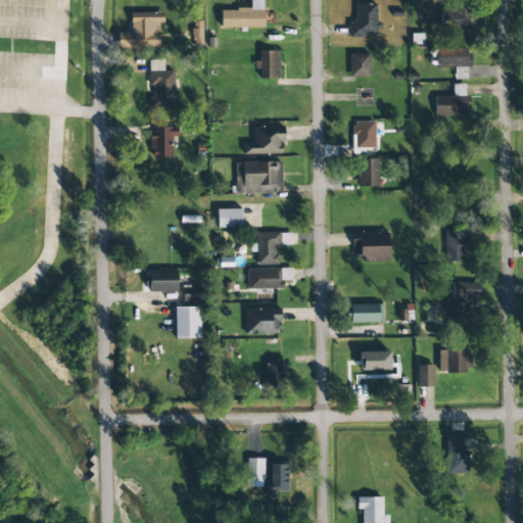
[(220,10),(221,29),(264,28),(263,0),(252,0),(249,0),(249,9),(220,10)]
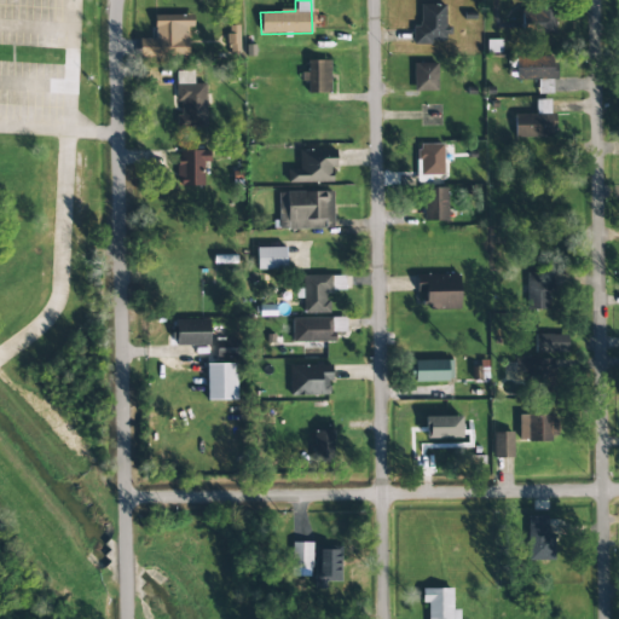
[(447,5),(420,5),(420,27),(412,27),(412,44),(446,44),(447,5)]
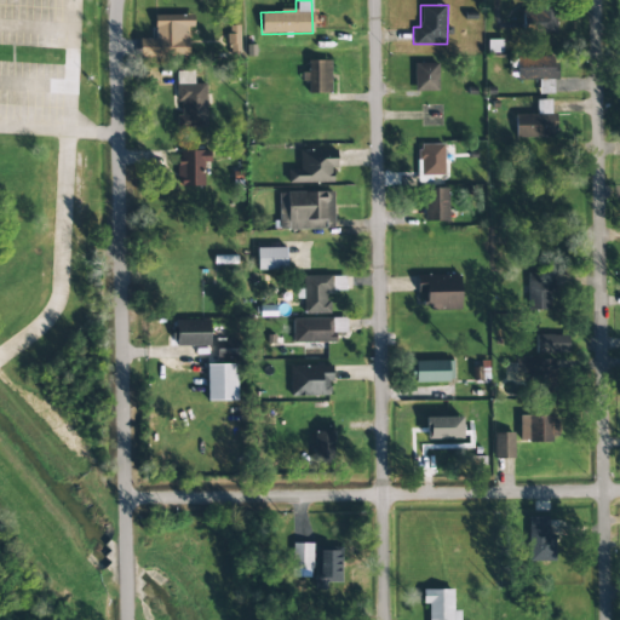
[(522,11),(523,34),(555,33),(555,10),(522,11)]
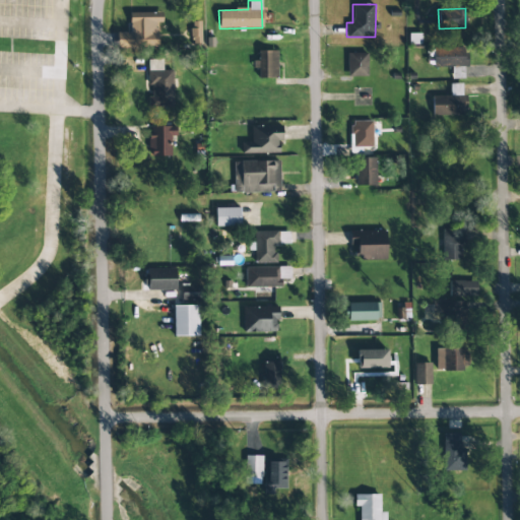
[(157,22),(161,22),(161,13),(129,14),(130,33),(118,34),(118,48),(157,48),(157,22)]
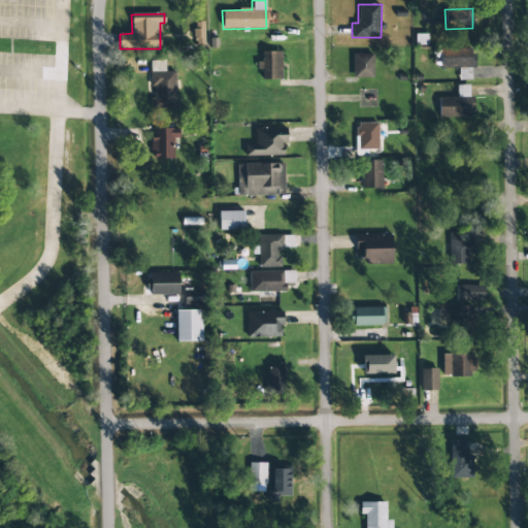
[(439,69),(459,68),(459,80),(469,79),(468,68),(473,68),(473,48),(439,50),(439,69)]
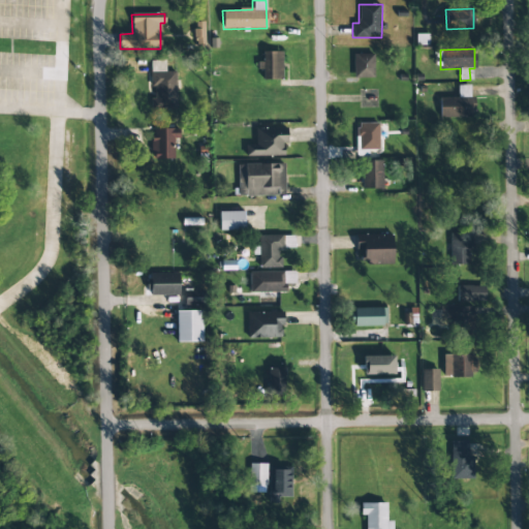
[(282,80),(281,52),(262,52),(262,62),(257,62),(257,70),(262,70),(262,81),(282,80)]
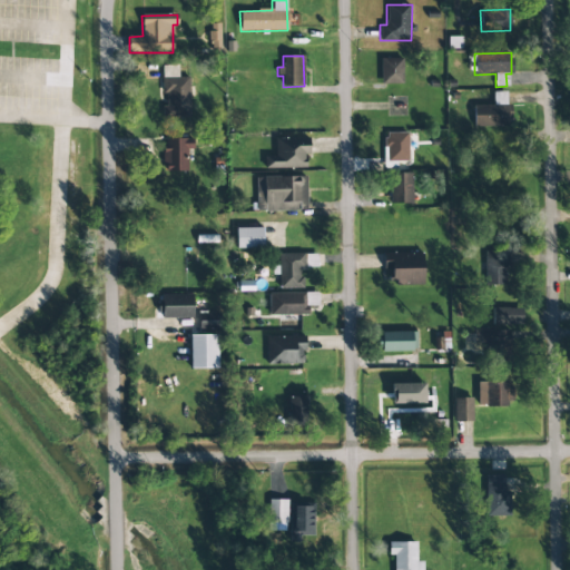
[(381,85),(403,84),(402,58),(380,59),(381,85)]
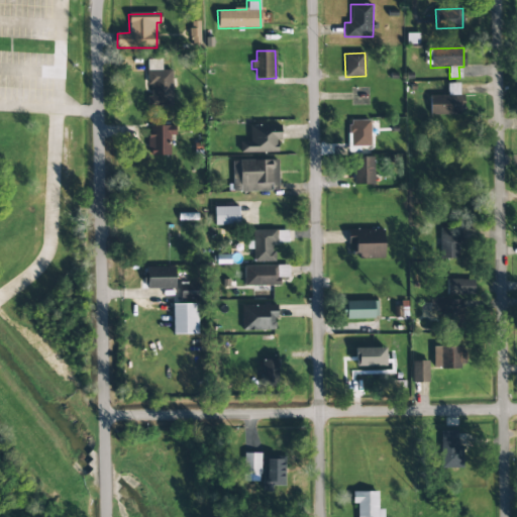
[(161,60),(146,60),(147,85),(149,85),(149,107),(173,106),(172,70),(161,70),(161,60)]
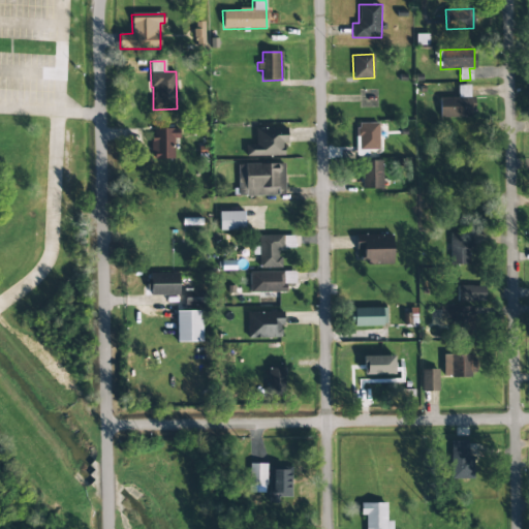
[(439,118),(470,118),(470,85),(458,86),(458,97),(439,98),(439,118)]
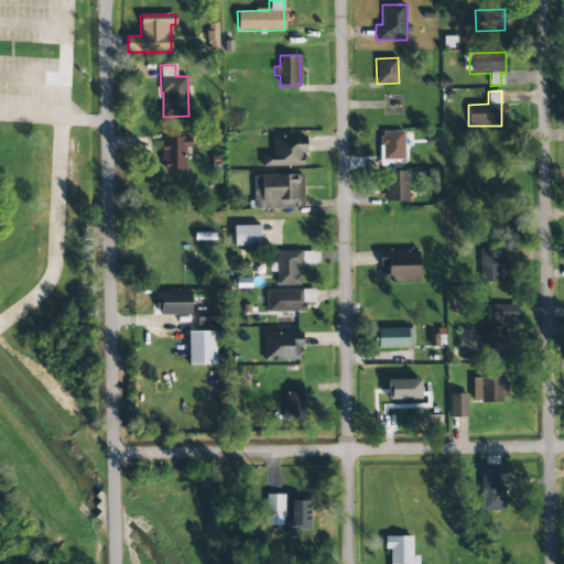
[(403,131),(381,132),(382,161),(404,160),(403,131)]
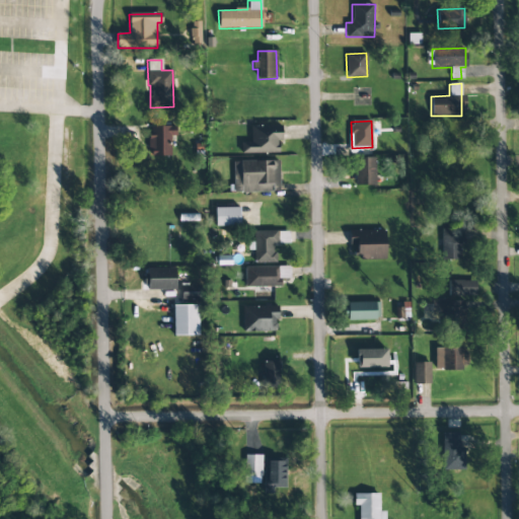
[(240,153),(280,153),(280,125),(250,124),(249,142),(241,142),(240,153)]
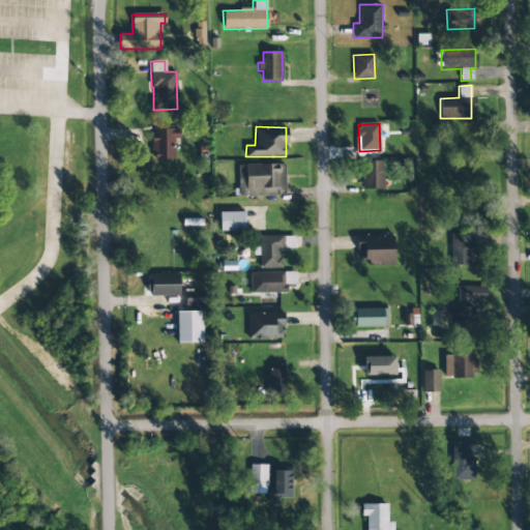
[(152,129),(153,159),(175,159),(174,139),(179,139),(179,128),(152,129)]
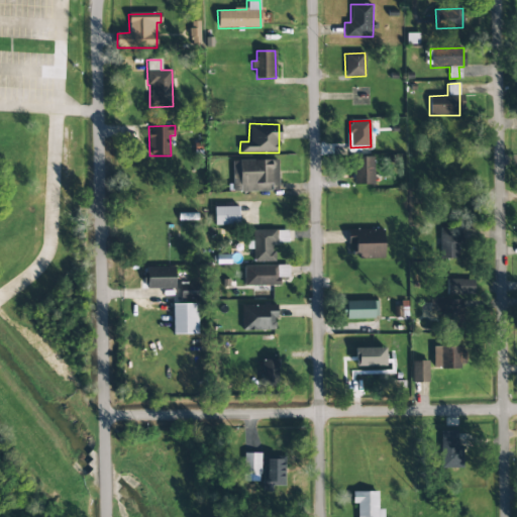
[(373,157),(352,158),(353,185),(374,184),(373,157)]
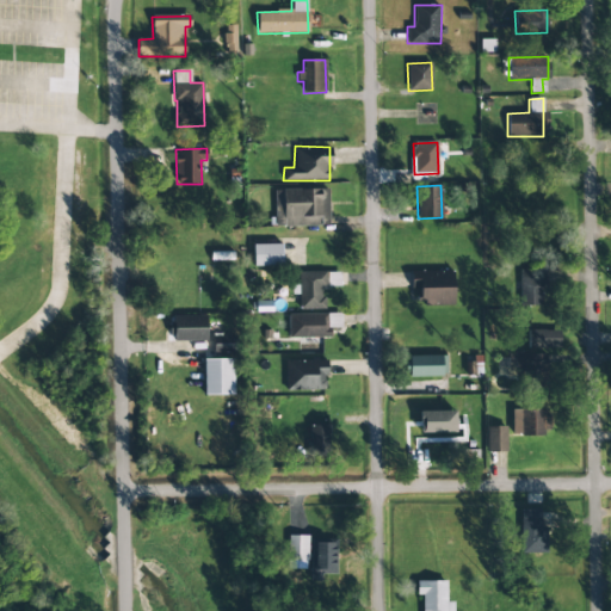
[(328,190),(275,190),(275,227),(328,227),(328,190)]
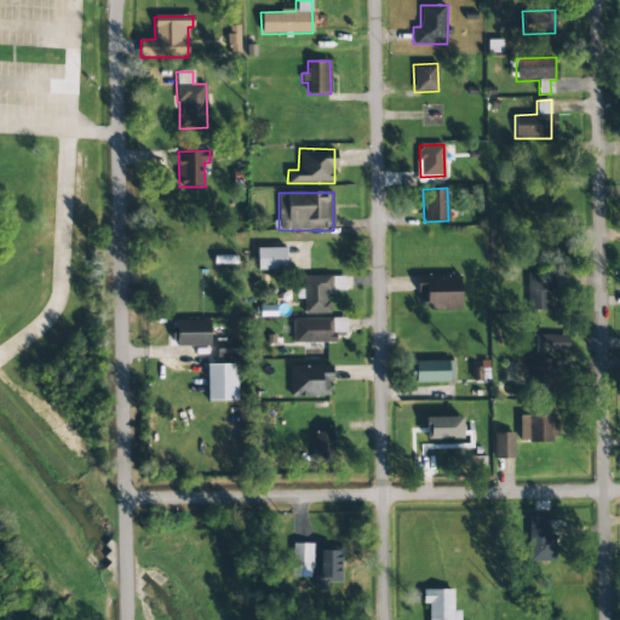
[(257,248),(257,271),(286,270),(286,248),(257,248)]
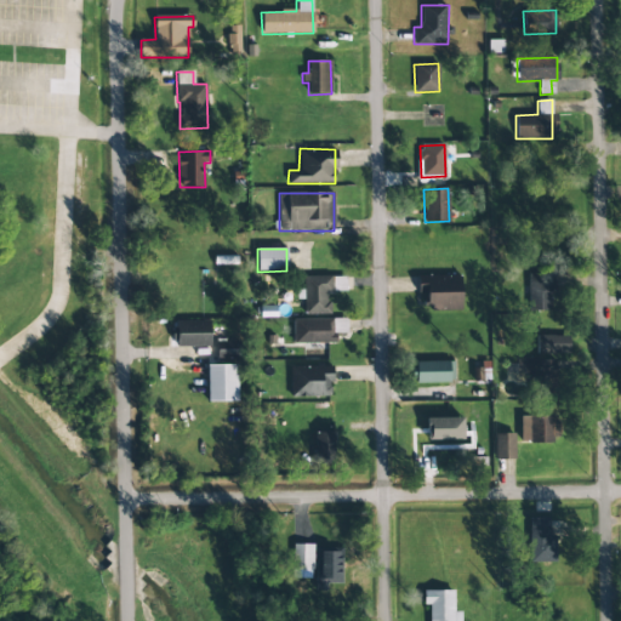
[(461,308),(459,272),(417,274),(417,294),(426,294),(427,309),(461,308)]
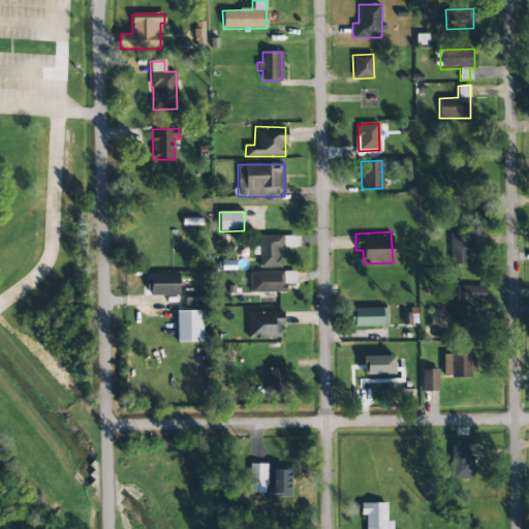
[(449,265),(470,265),(470,232),(449,232),(449,265)]
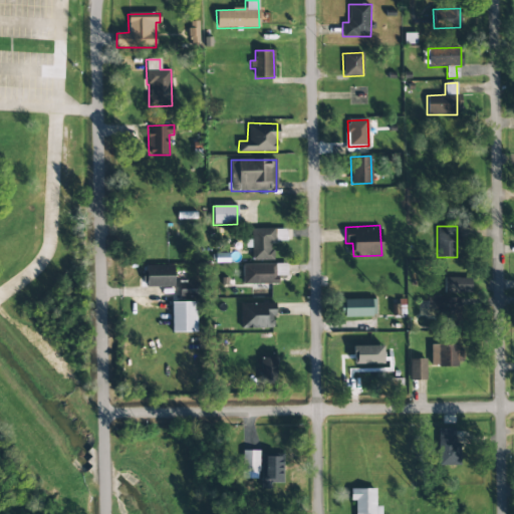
[(272,260),(272,242),(286,242),(286,228),(249,229),(249,248),(251,248),(252,261),(272,260)]
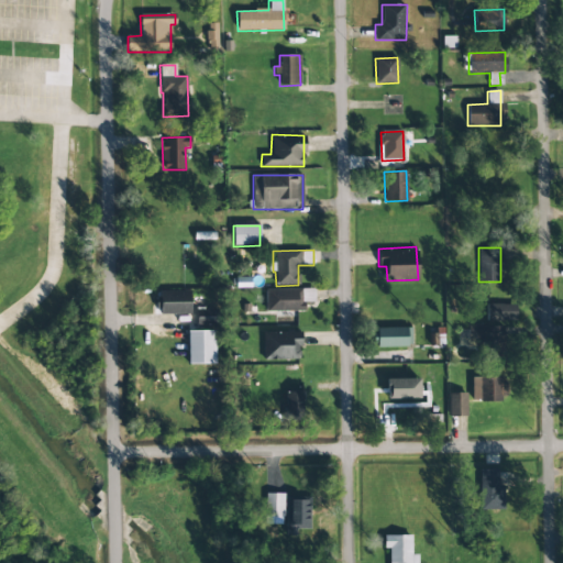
[(265,289),(266,311),(305,311),(305,302),(315,302),(313,289),(265,289)]
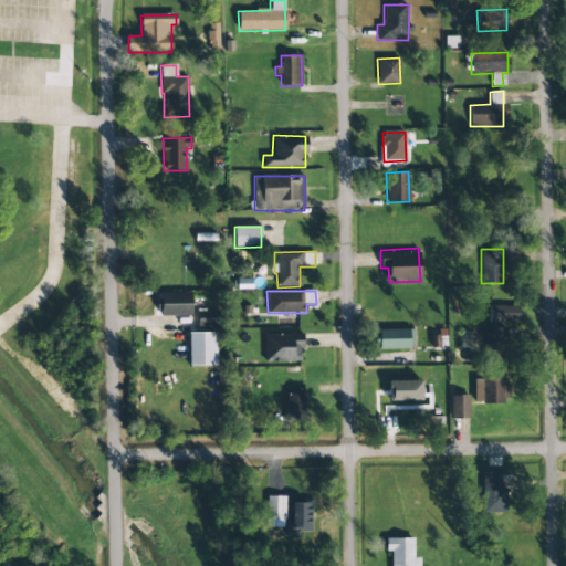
[(191,316),(190,293),(160,293),(160,316),(191,316)]
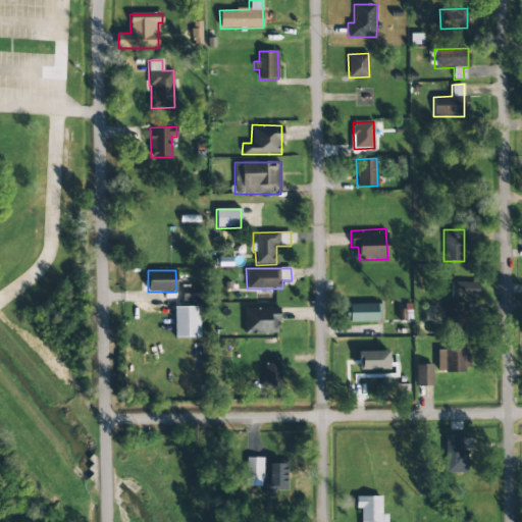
[(451,298),(477,298),(477,282),(451,281),(451,298)]
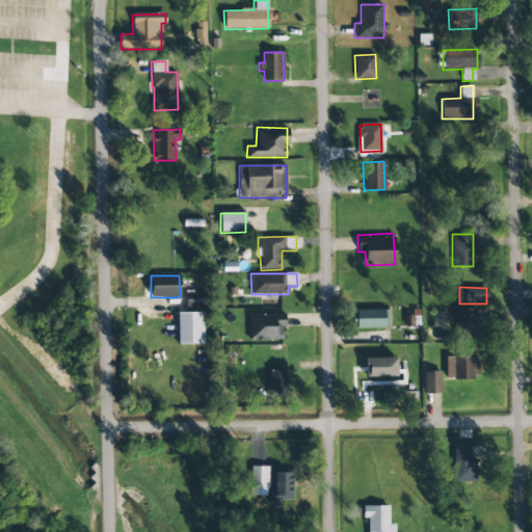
[(204,307),(204,293),(185,294),(186,308),(204,307)]
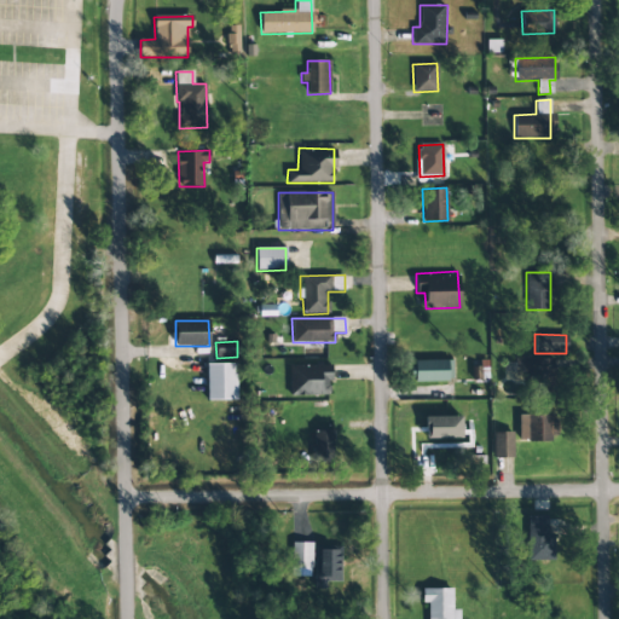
[(519,359),(520,385),(550,383),(549,358),(519,359)]
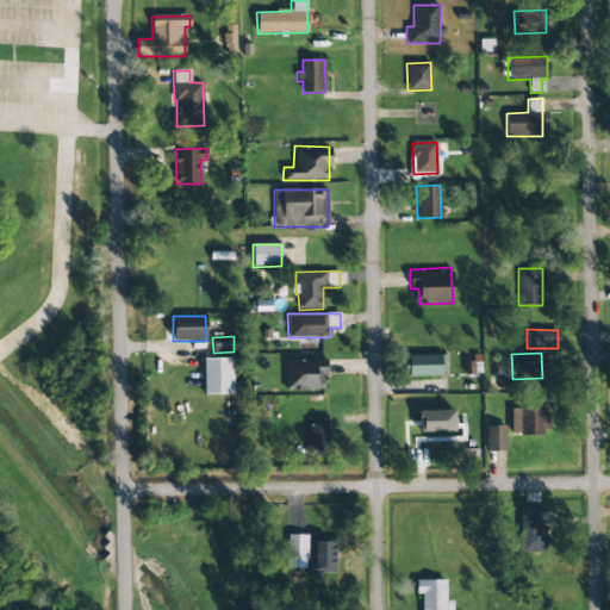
[(408,356),(408,377),(444,375),(443,355),(408,356)]
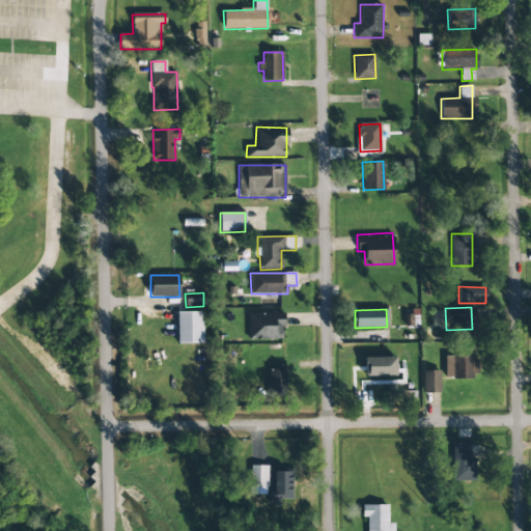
[(176,343),(202,343),(202,312),(176,312),(176,343)]
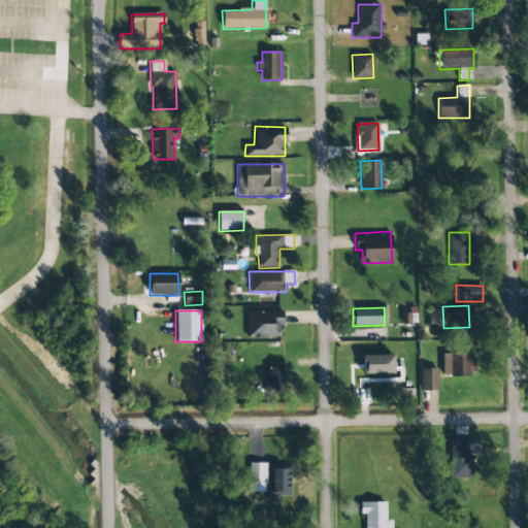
[(246,338),(281,337),(281,326),(283,326),(283,310),(245,311),(246,338)]
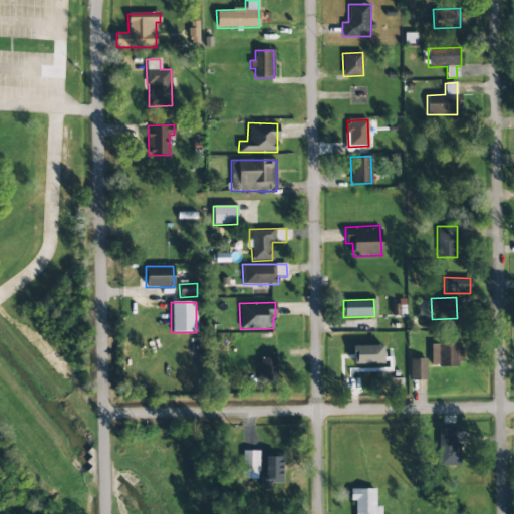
[(430,344),(431,366),(461,365),(460,343),(430,344)]
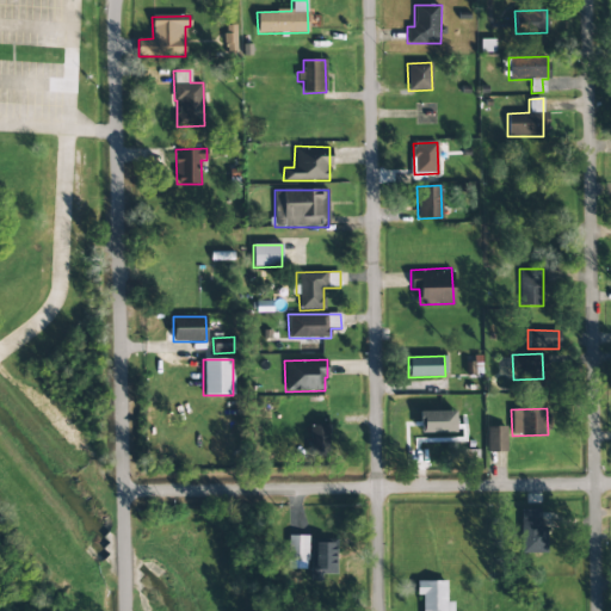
[(455,411),(419,412),(419,434),(456,433),(455,411)]
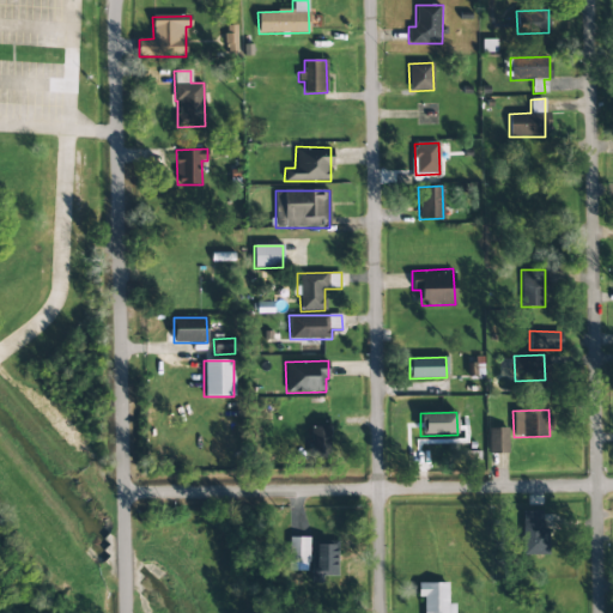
[(329,428),(310,428),(310,456),(329,456),(329,428)]
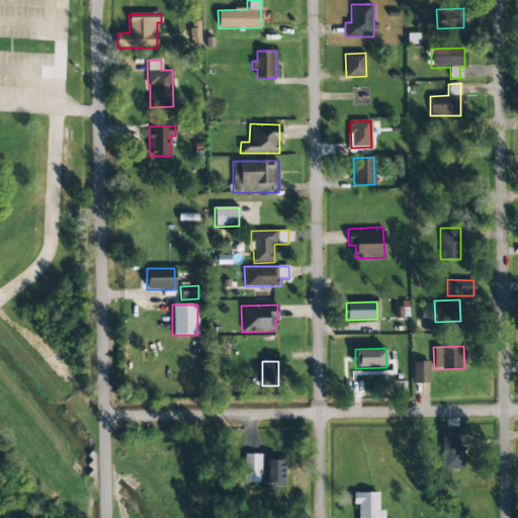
[(429,382),(429,361),(412,362),(413,383),(429,382)]
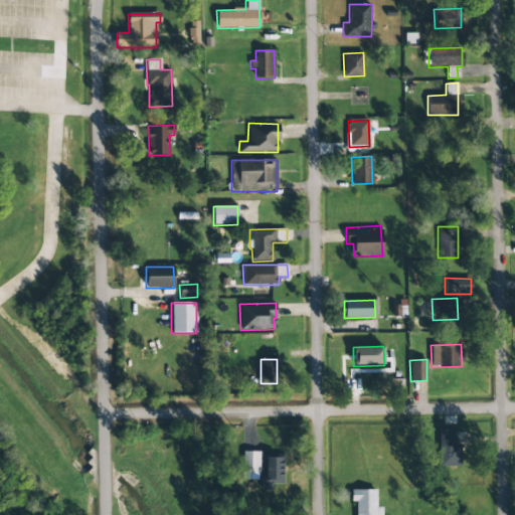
[(455,428),(439,430),(440,467),(461,466),(460,445),(456,445),(455,428)]
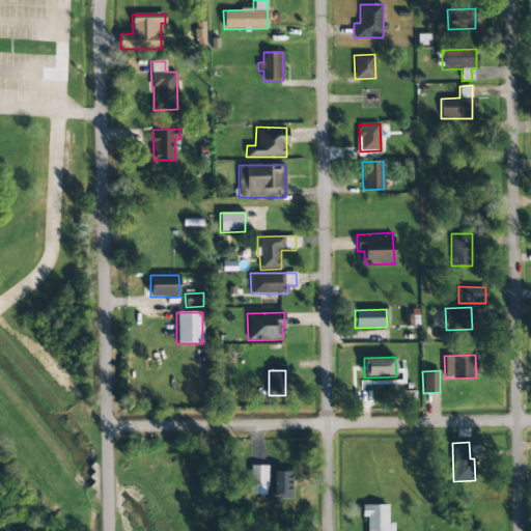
[(268,466),(250,466),(250,492),(267,492),(268,466)]
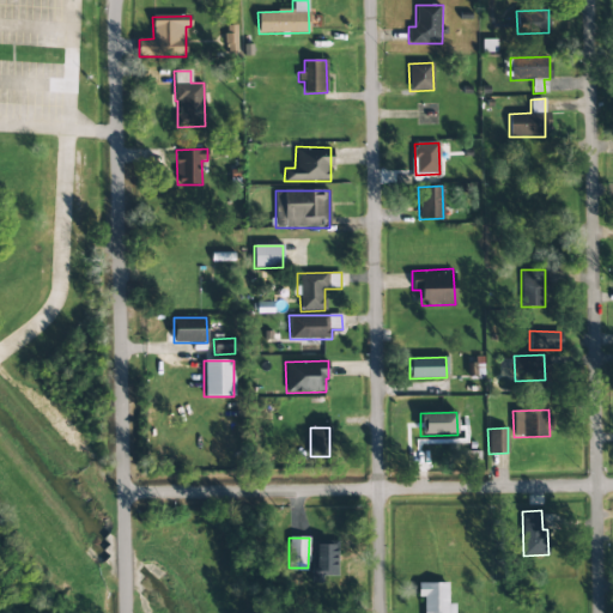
[(338,577),(337,544),(313,545),(314,582),(323,582),(322,577),(338,577)]
